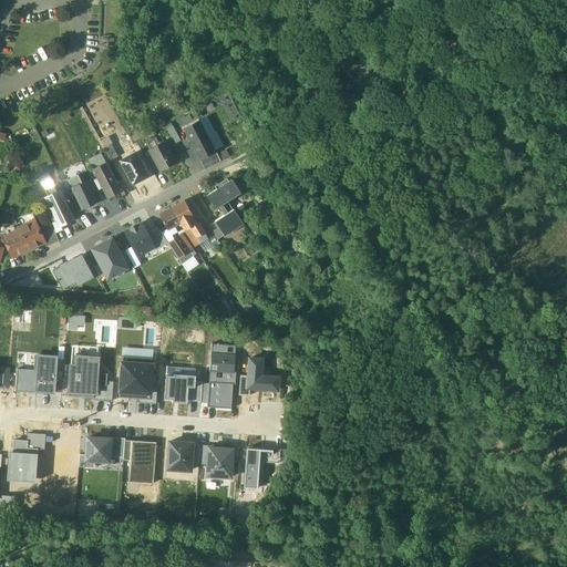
[(198,120),(183,129),(192,145),(207,136),(198,120)]
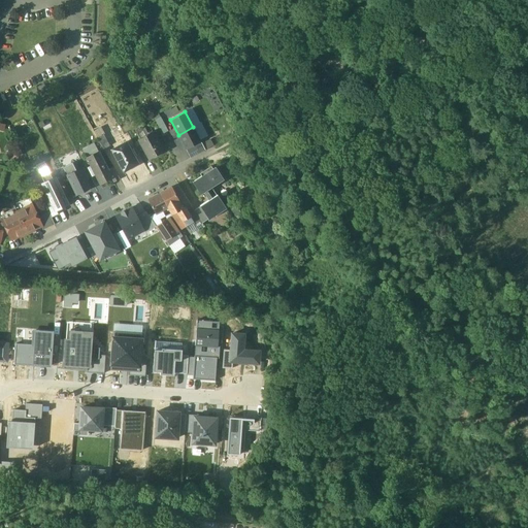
[(163,121),(158,124),(163,134),(168,131),(163,121)]
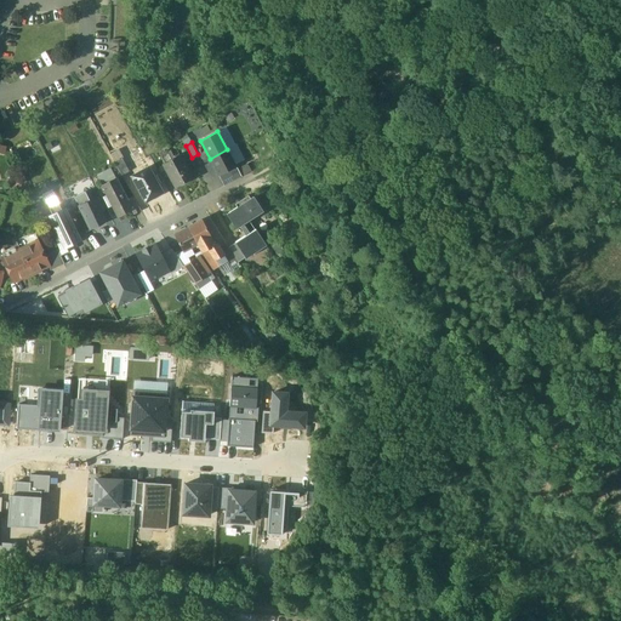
[(227,149),(210,159),(218,176),(237,167),(227,149)]
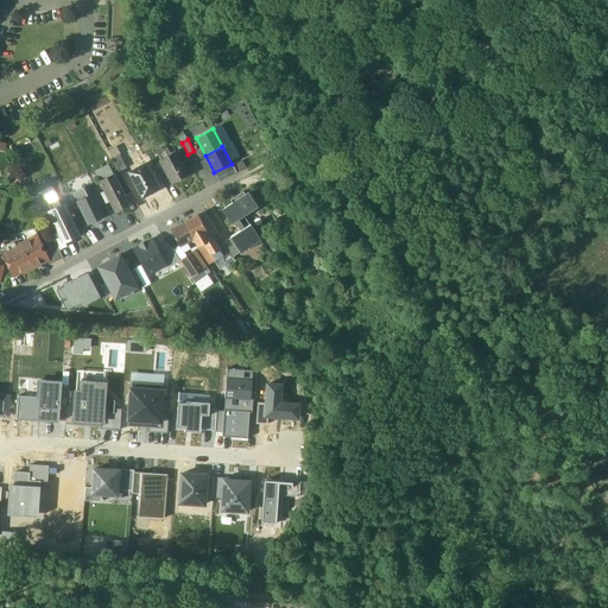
[(170,156),(160,162),(172,184),(188,175),(176,152),(170,156)]
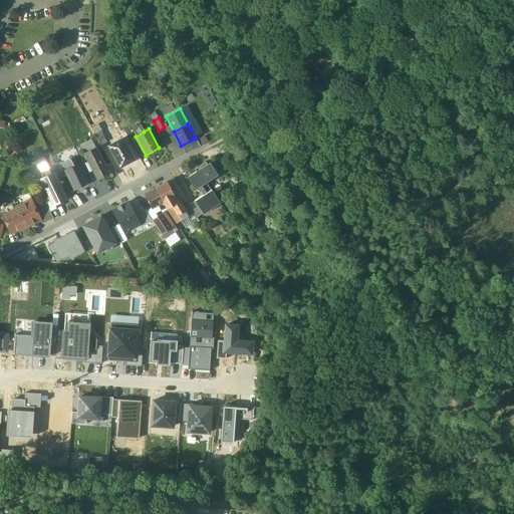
[(107,143),(101,132),(94,135),(100,146),(107,143)]
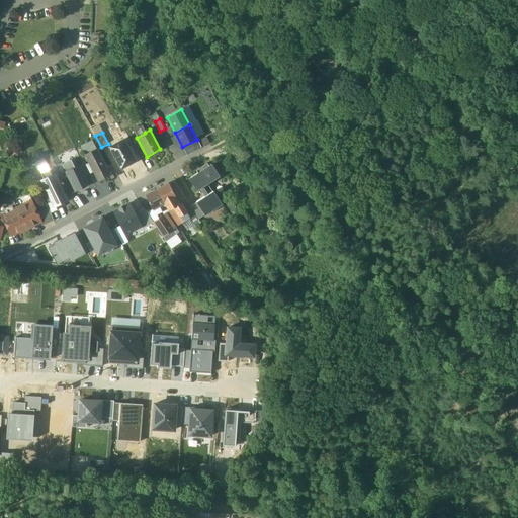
[(205,138),(198,142),(201,148),(208,144),(205,138)]
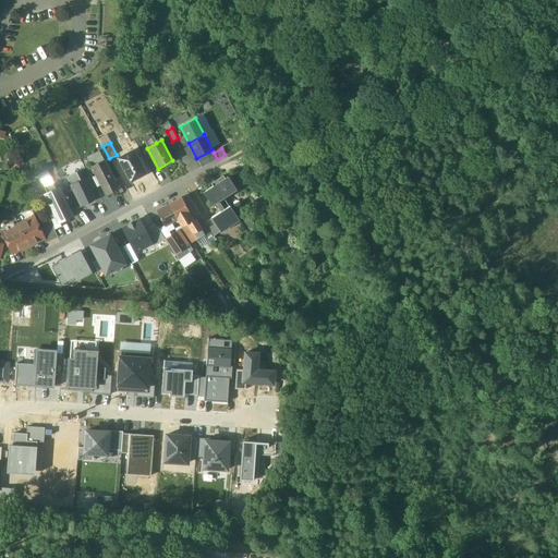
[(134,150),(118,159),(131,182),(146,173),(141,164),(138,159),(134,150)]
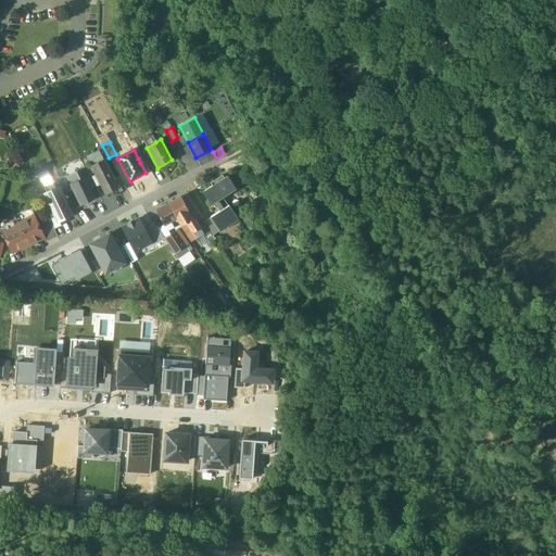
[(212,150),(196,158),(198,161),(213,152),(212,150)]
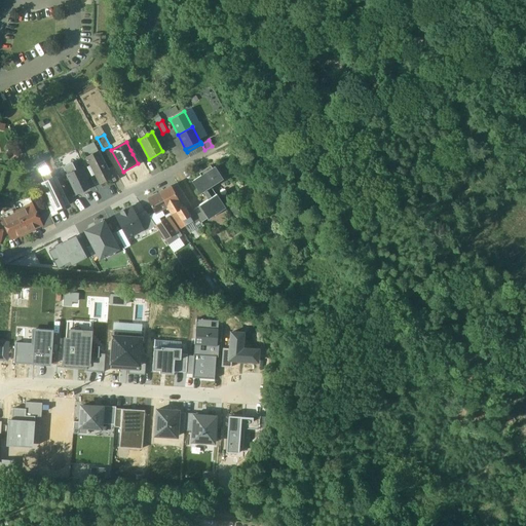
[(92,143),(83,149),(86,153),(96,148),(92,143)]
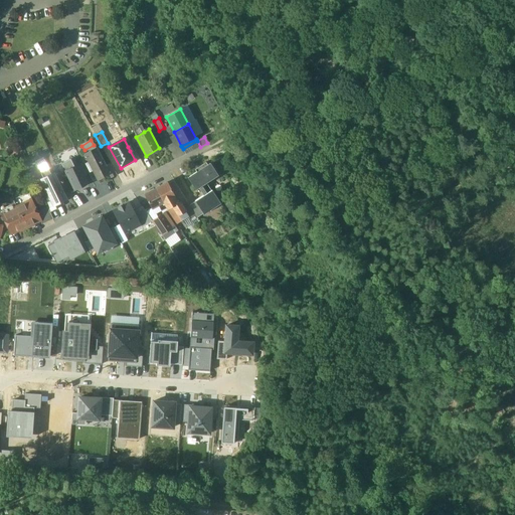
[(197,141),(183,149),(186,155),(200,147),(197,141)]
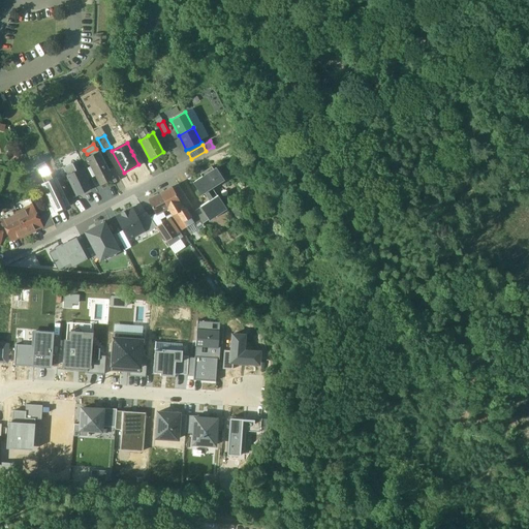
[(109,172),(99,153),(88,159),(100,185),(112,179),(113,179),(109,172)]
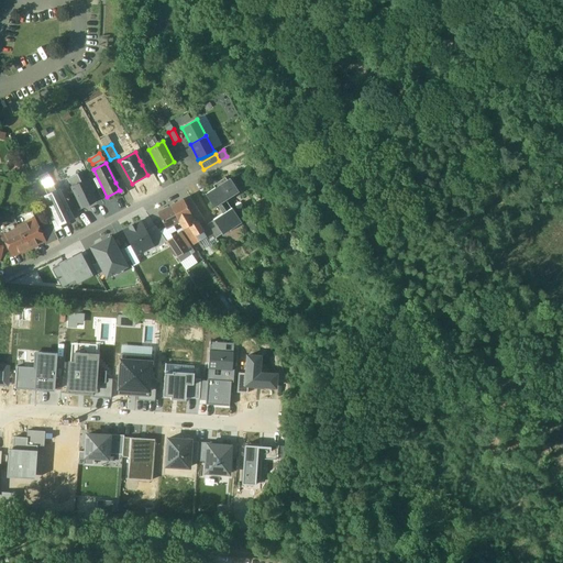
[(222,213),(213,220),(222,234),(223,234),(241,222),(232,208),(231,208),(225,200),(239,191),(230,179),(228,180),(225,178),(213,186),(216,188),(206,195),(213,208),(217,206),(222,213)]
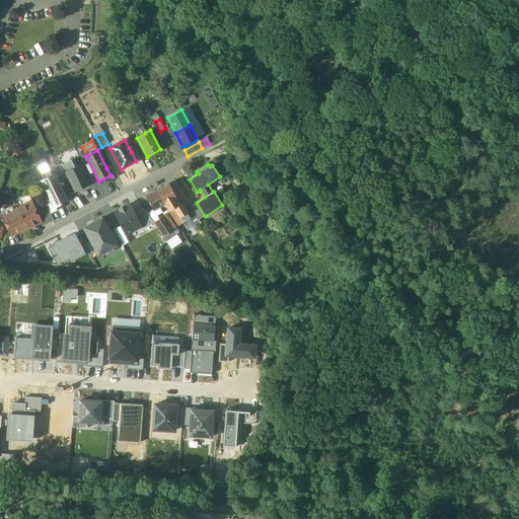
[(118,176),(112,165),(106,168),(110,175),(109,175),(112,179),(118,176)]
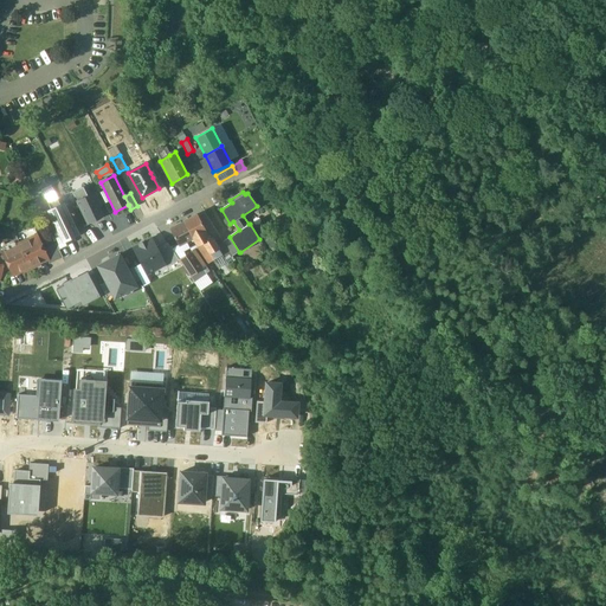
[(92,194),(77,202),(88,224),(103,216),(92,194)]
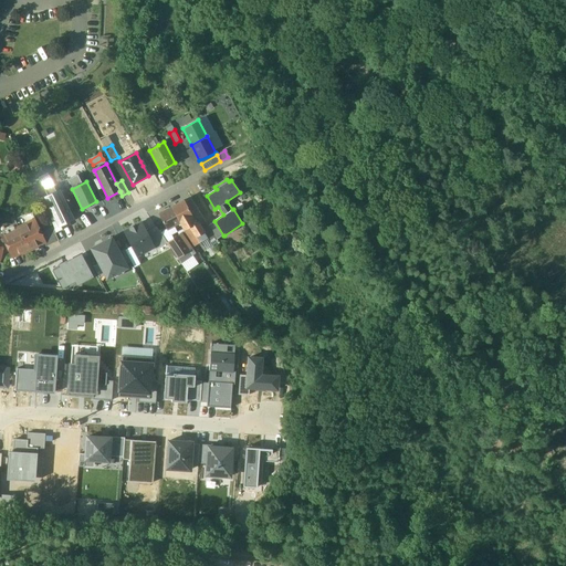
[(45,190),(48,197),(56,192),(54,186),(45,190)]
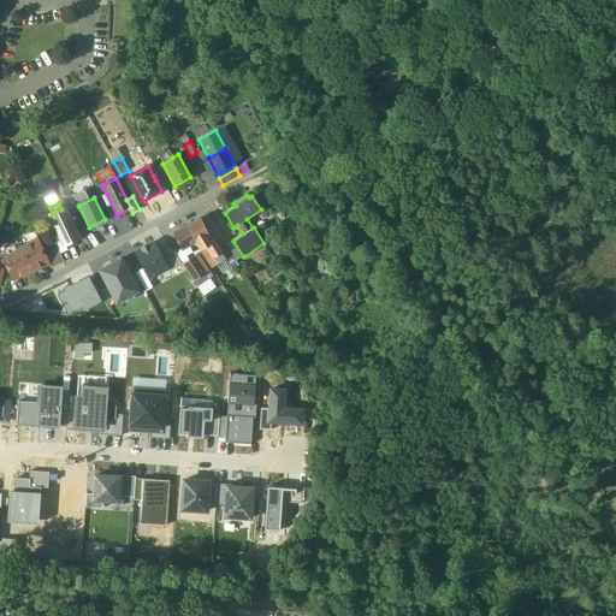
[(73,242),(80,240),(65,208),(61,209),(52,214),(51,214),(58,232),(65,246),(73,242)]
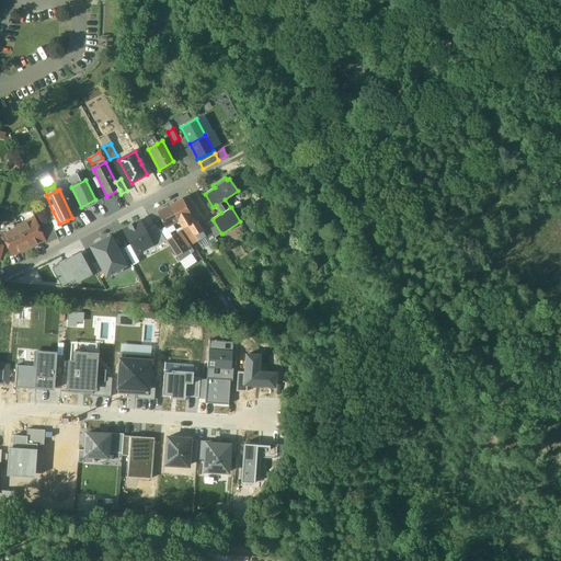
[(181,199),(170,206),(180,225),(184,222),(182,219),(189,216),(190,216),(181,199)]
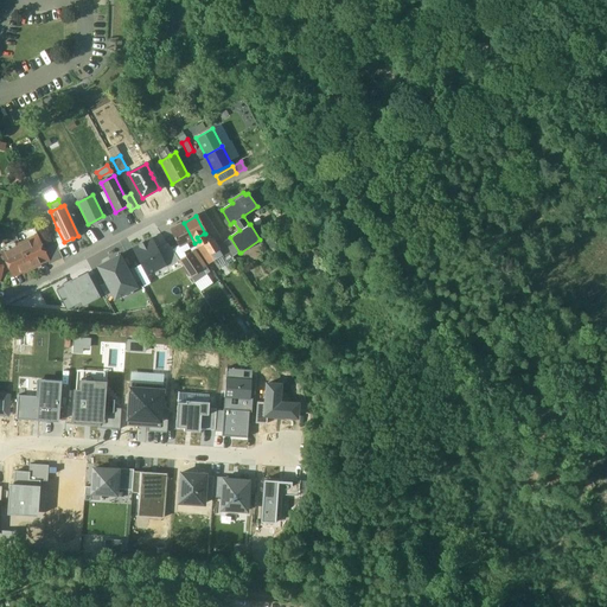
[(184,223),(170,230),(178,247),(180,246),(183,244),(185,248),(190,246),(195,243),(184,223)]
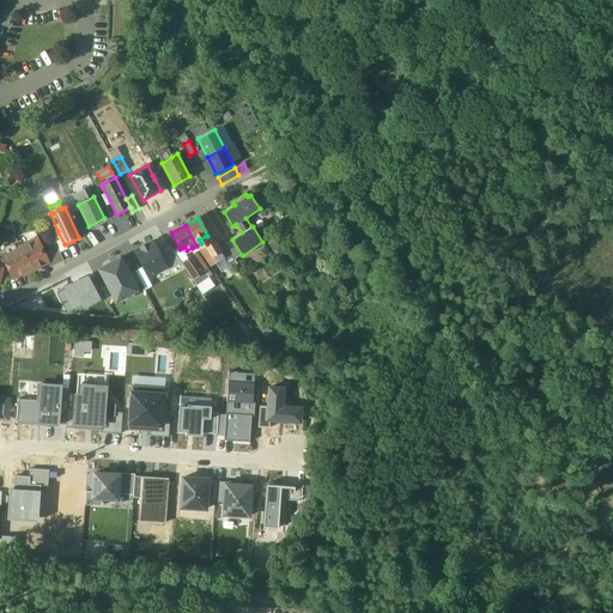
[(65,244),(58,231),(52,234),(59,252),(66,249),(65,244)]
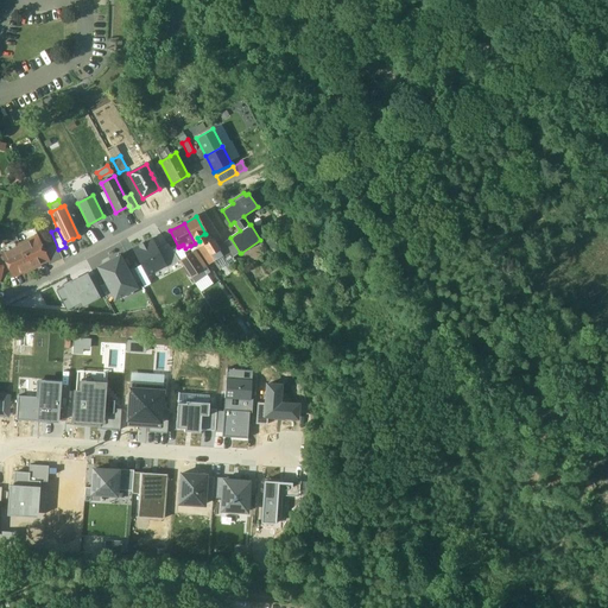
[(210,241),(204,234),(197,238),(200,241),(195,244),(198,248),(204,246),(210,242),(210,241)]
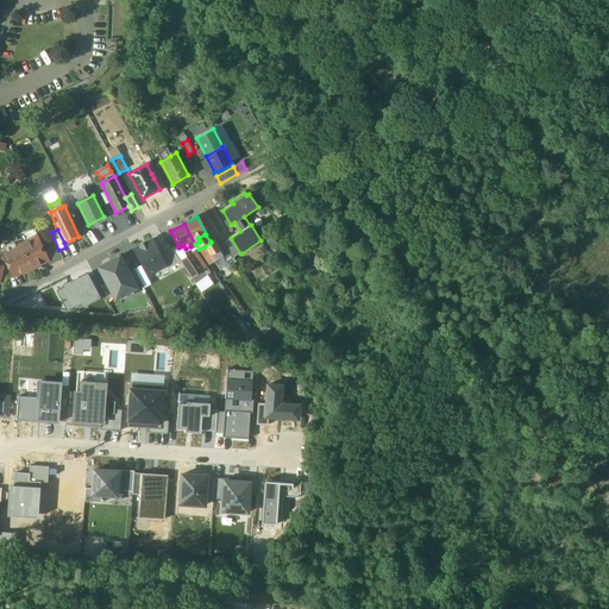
[(37,237),(20,245),(31,269),(48,261),(44,251),(37,237)]
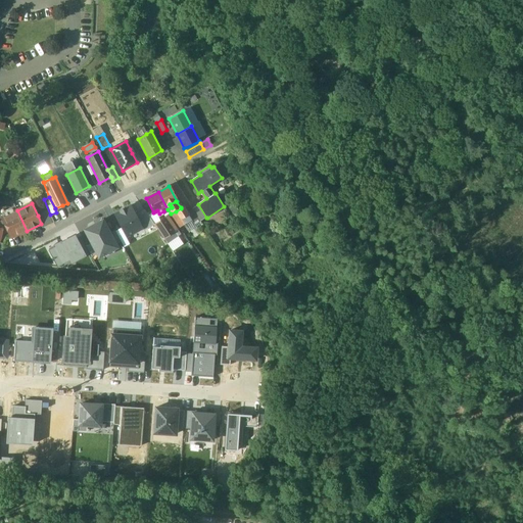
[(206,218),(198,204),(193,208),(201,221),(206,218)]
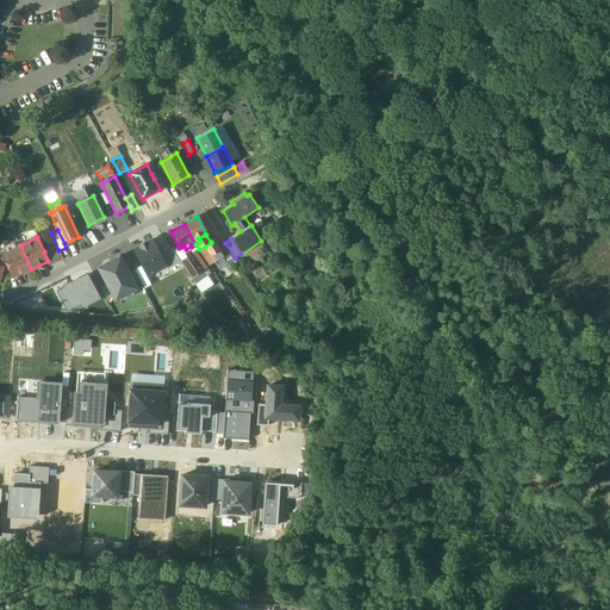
[(151,240),(132,249),(148,277),(167,267),(157,250),(151,240)]
